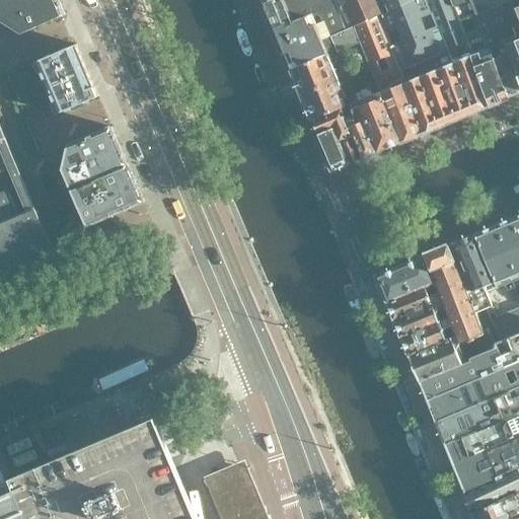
[(65,14),(58,0),(47,0),(0,20),(21,33),(65,14)]
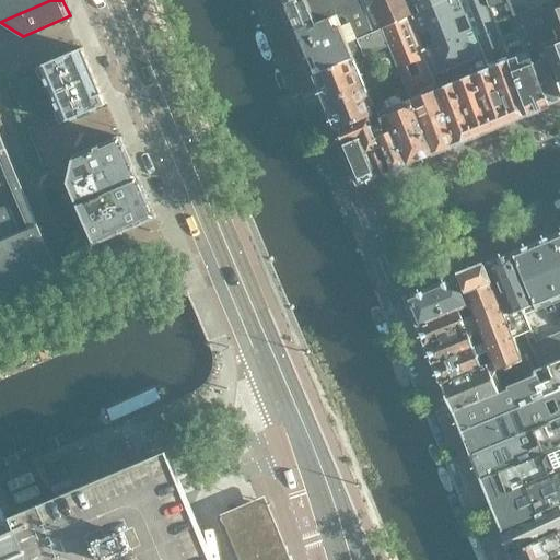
[(0,0),(0,20),(0,22),(50,0),(0,0)]
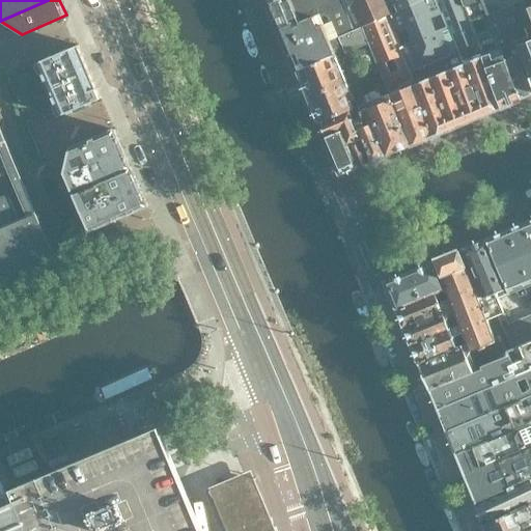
[(358,30),(345,0),(282,0),(270,5),(288,48),(289,49),(296,64),(297,68),(298,68),(299,72),(336,56),(345,52),(339,37),(358,30)]
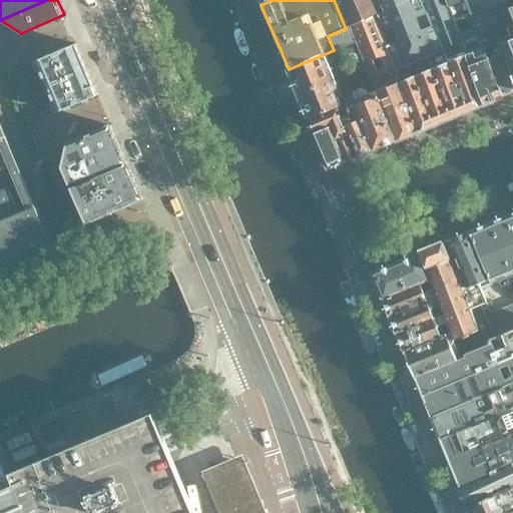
[(399,79),(374,17),(384,13),(378,0),(334,0),(346,29),(350,27),(356,41),(378,95),(397,139),(420,129),(401,85),(399,79)]
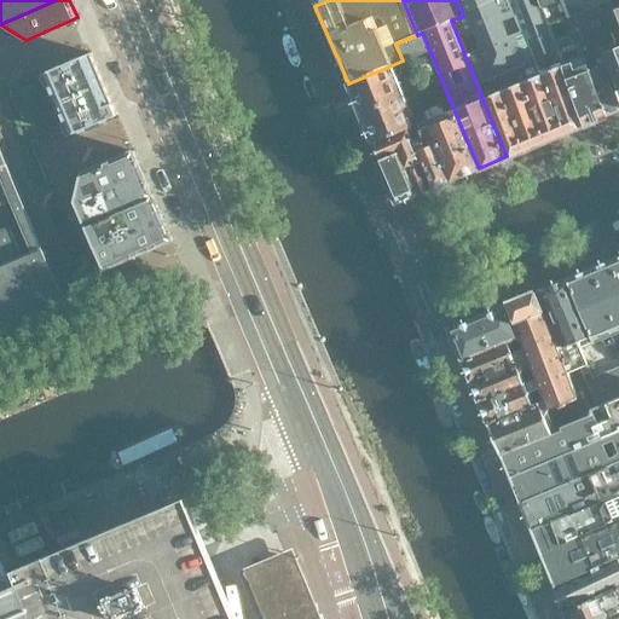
[(510,0),(456,0),(463,16),(451,21),(481,96),(501,88),(504,94),(526,149),(547,140),(524,86),(521,81),(541,73),(510,0)]
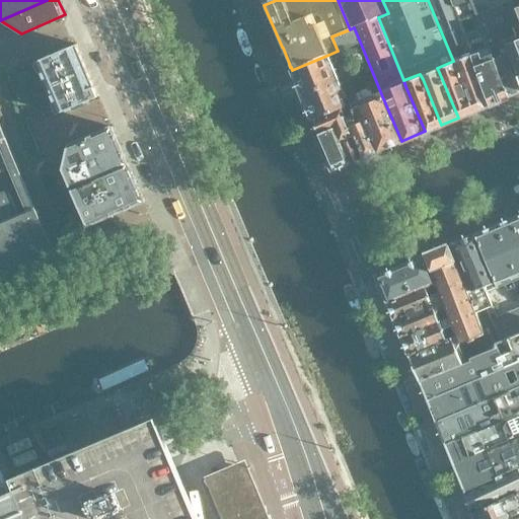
[(492,103),(448,0),(428,0),(453,61),(455,66),(473,110),(492,103)]
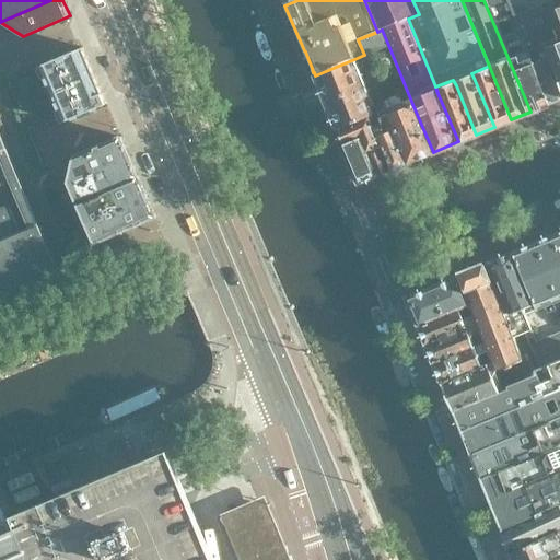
[(535,66),(531,55),(506,0),(483,0),(531,112),(550,103),(535,66)]
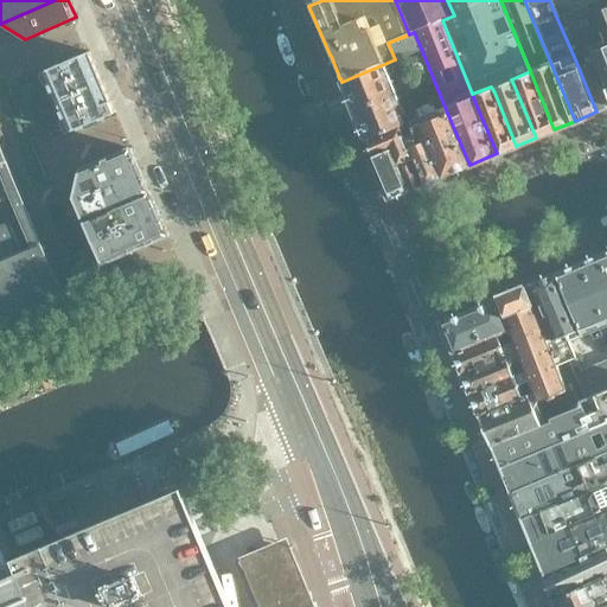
[(606,19),(599,0),(549,0),(575,59),(587,53),(595,50),(606,77),(606,19)]
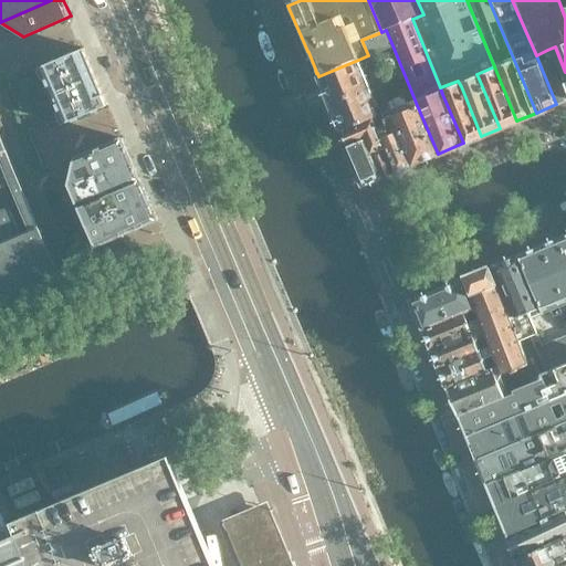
[(392,45),(386,30),(381,32),(362,40),(368,55),(392,45)]
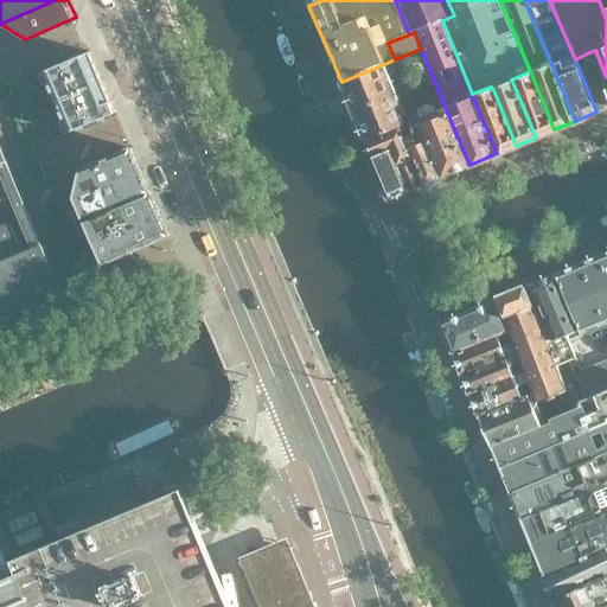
[(606,107),(606,77),(595,50),(587,53),(592,65),(580,71),(596,112),(606,107)]
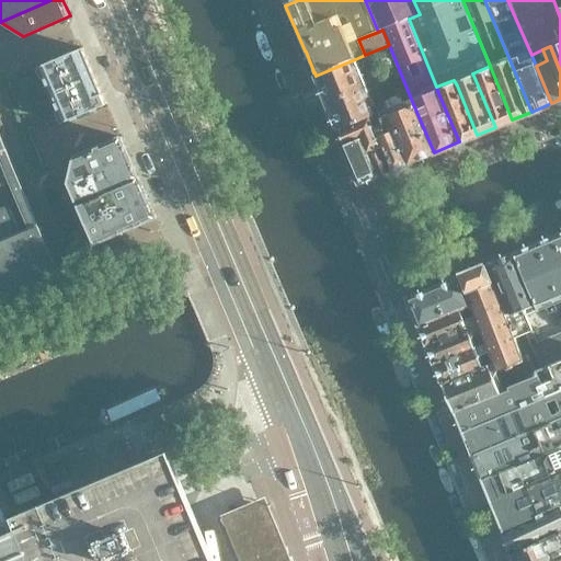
[(83,48),(38,67),(63,123),(107,104),(83,48)]
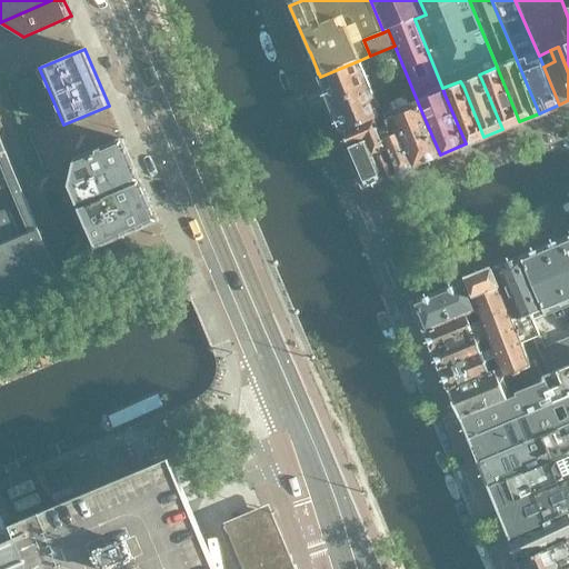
[(343,133),(377,119),(380,118),(372,99),(376,98),(371,88),(368,89),(360,71),(363,70),(360,60),(320,77),(325,88),(323,88),(328,99),(329,99),(336,116),(335,116),(339,127),(341,127),(343,133)]
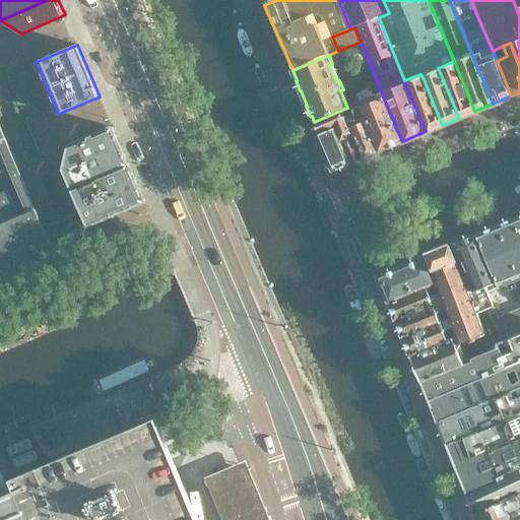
[(474,111),(456,66),(440,72),(459,118),(474,111)]
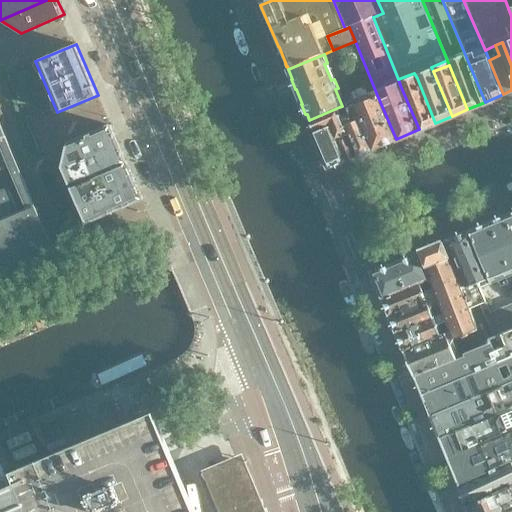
[(435,123),(417,78),(400,85),(419,129),(435,123)]
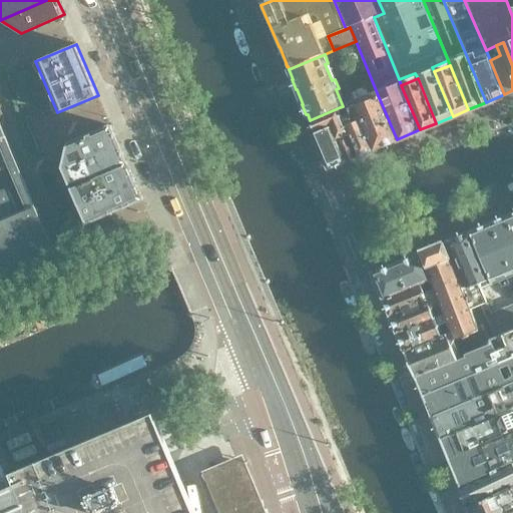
[(397,139),(378,95),(356,104),(374,148),(397,139)]
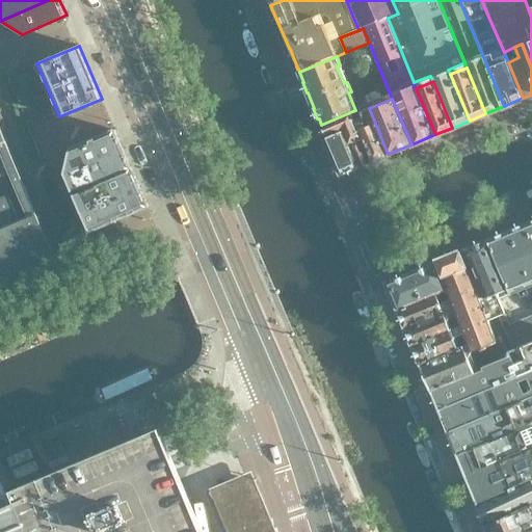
[(388,154),(369,108),(368,105),(361,108),(365,120),(356,124),(372,161),(388,154)]
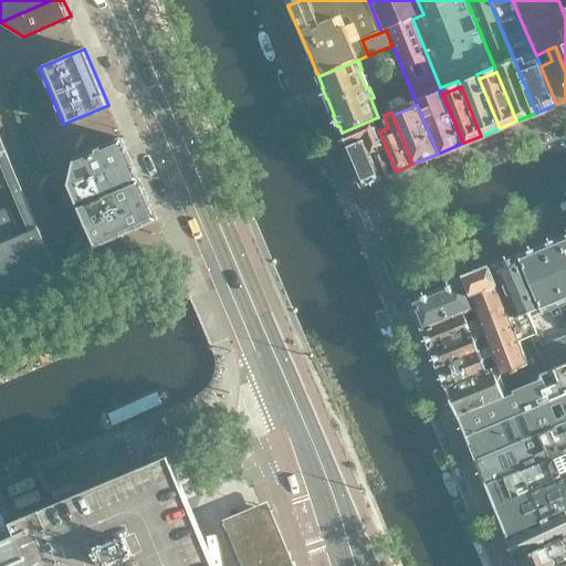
[(396,171),(379,132),(375,118),(342,133),(347,147),(367,139),(381,177),(396,171)]
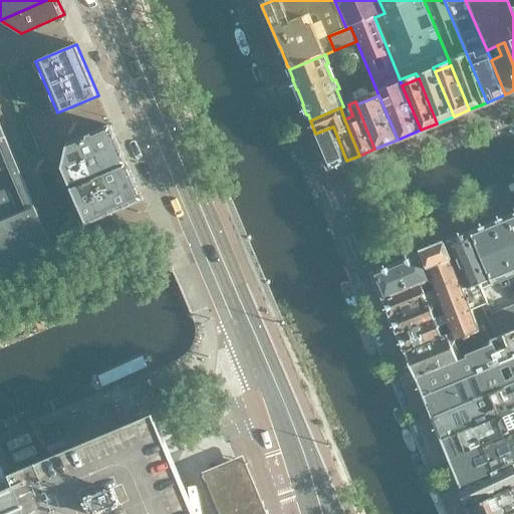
[(0,169),(16,163),(5,137),(6,137),(0,122),(0,169)]
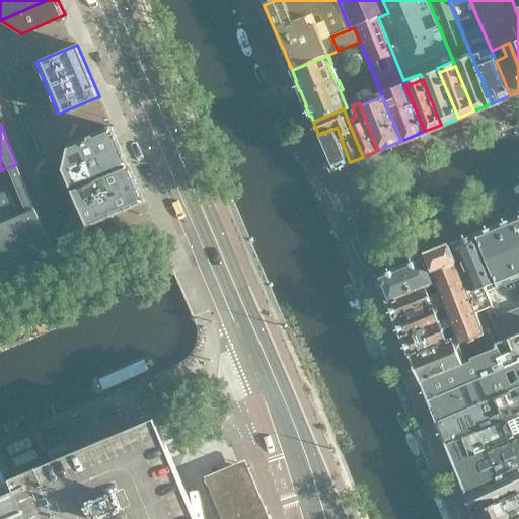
[(64,169),(120,145),(112,127),(69,145),(64,169)]
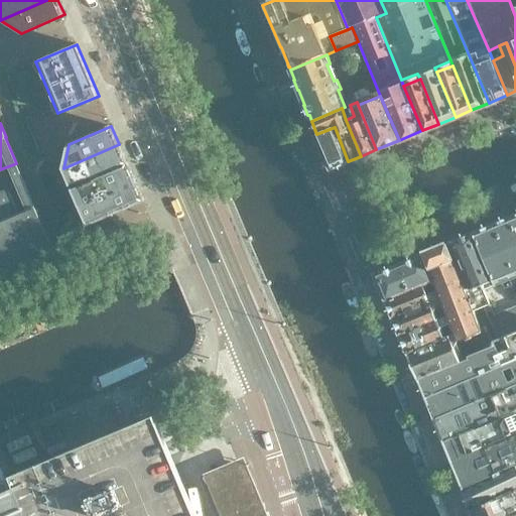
[(335,127),(316,134),(326,155),(325,155),(331,168),(348,161),(335,127)]
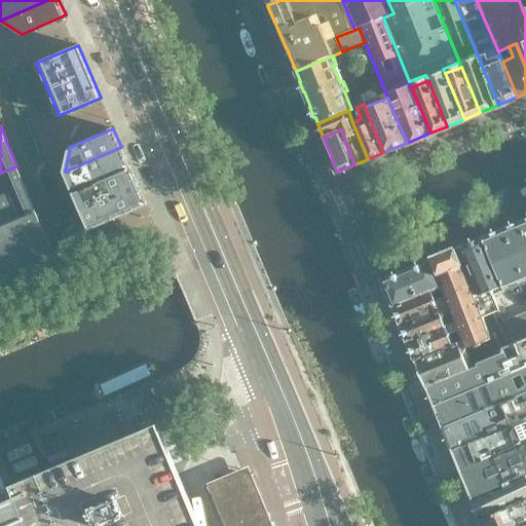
[(73,191),(129,166),(121,147),(65,172),(73,191)]
